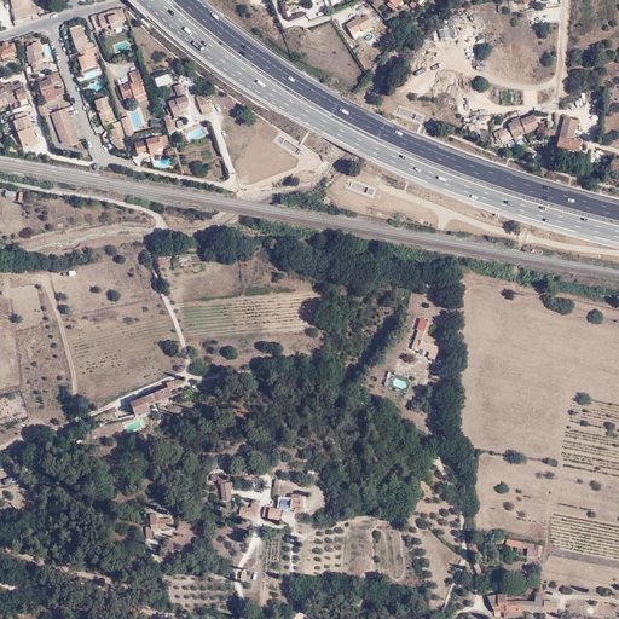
[(30,5),(13,10),(16,22),(34,16),(30,5)]
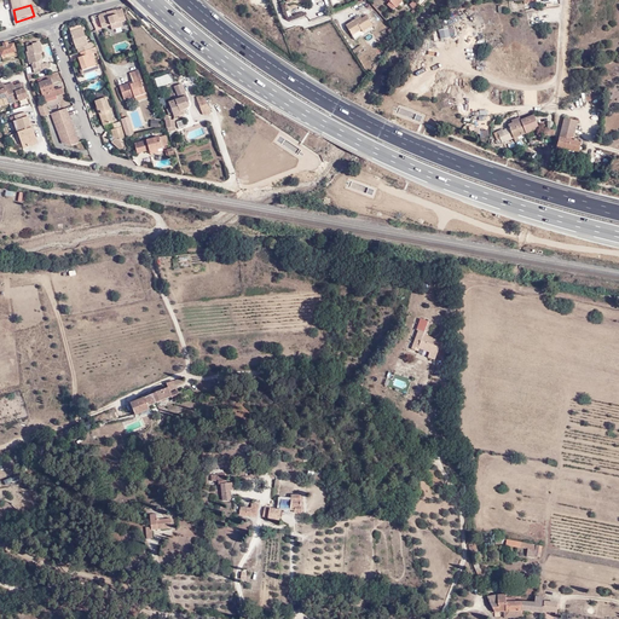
[(452,23),(482,18),(481,6),(451,11),(452,23)]
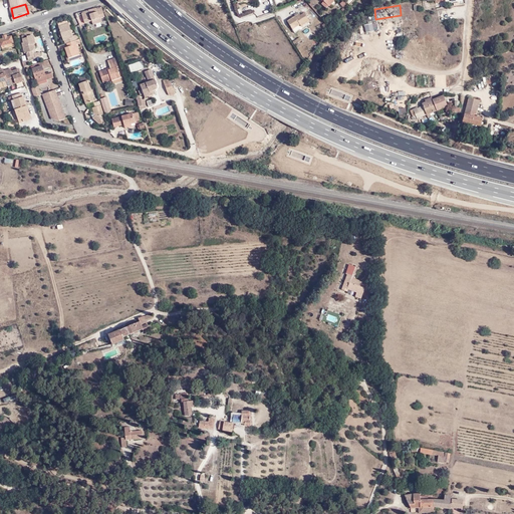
[(106,16),(102,7),(81,13),(84,22),(91,21),(92,23),(101,21),(100,18),(106,16)]
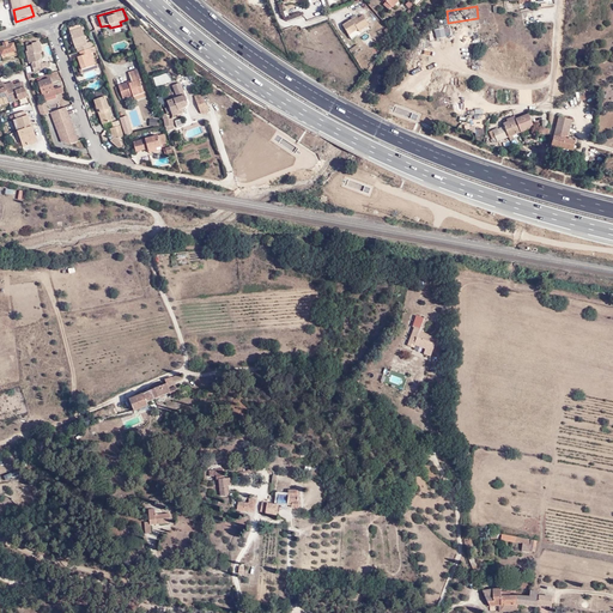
[(358,14),(343,25),(349,35),(356,31),(357,34),(370,25),(363,14),(360,17),(358,14)]
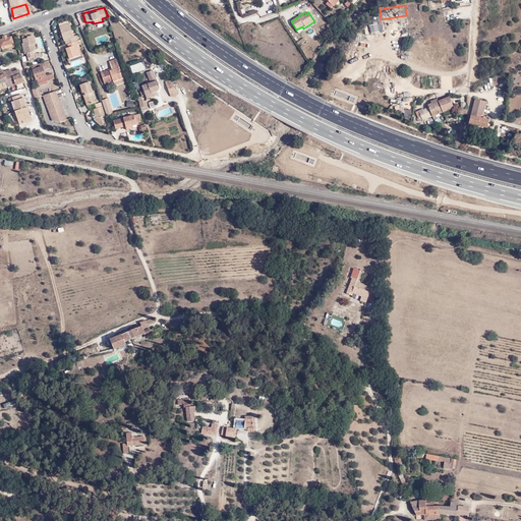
[(408,27),(406,15),(381,19),(383,32),(408,27)]
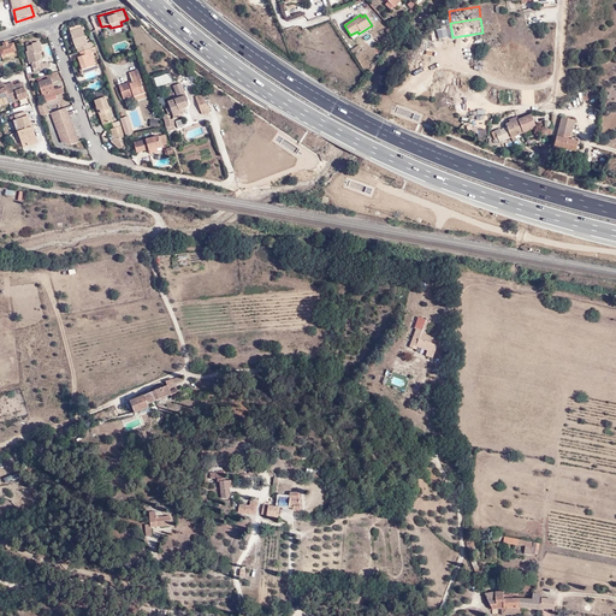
[(77,48),(78,53),(80,52),(82,58),(78,59),(83,70),(96,65),(90,49),(83,27),(82,28),(70,31),(72,37),(70,37),(72,45),(75,43),(76,49),(77,48)]
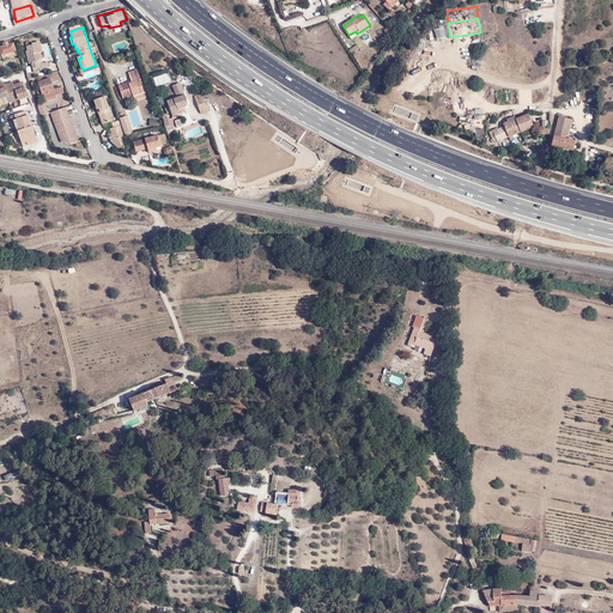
[(286,29),(295,52),(305,48),(301,32),(302,31),(301,29),(297,30),(296,26),(286,29)]
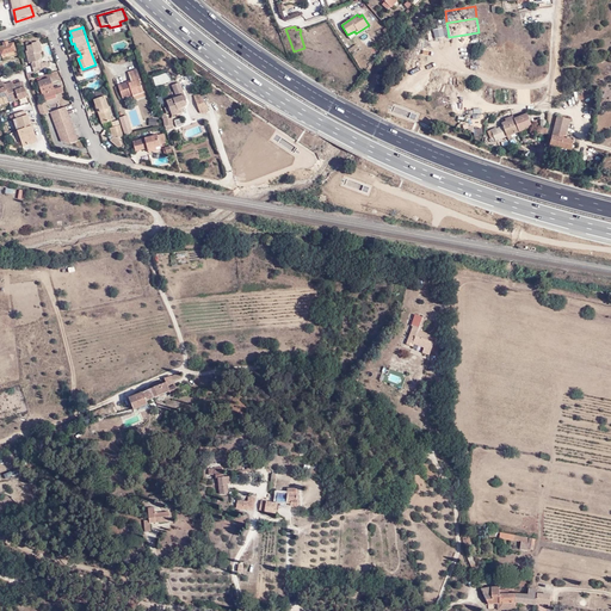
[(432,28),(434,38),(444,36),(442,26),(432,28)]
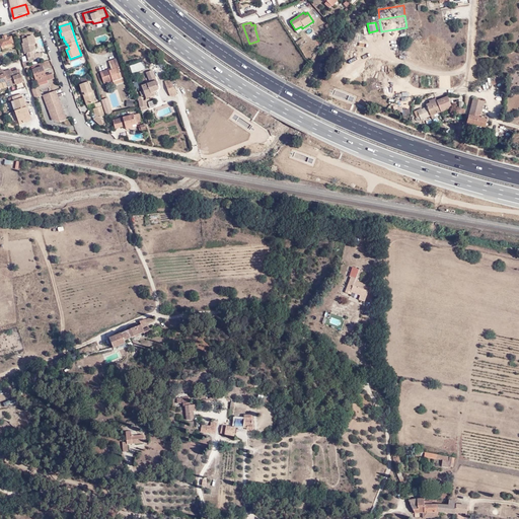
[(39,32),(26,36),(27,38),(22,41),(23,44),(21,45),(25,55),(26,55),(28,59),(34,57),(35,61),(43,58),(41,53),(36,54),(35,51),(38,50),(35,45),(39,44),(36,39),(41,36),(39,32)]
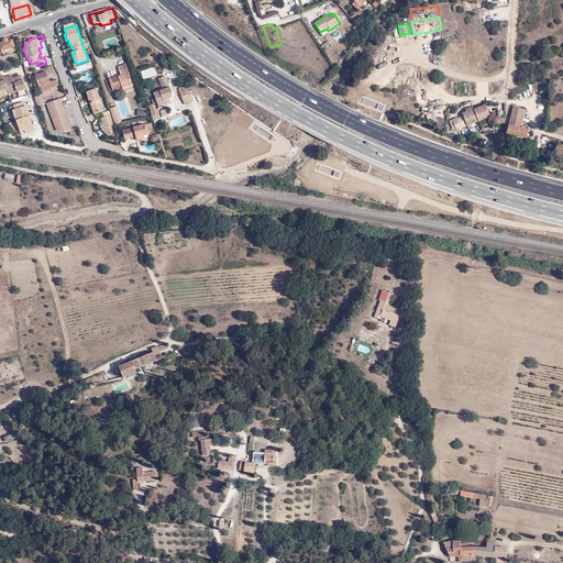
[(4,43),(0,45),(3,55),(15,52),(13,41),(8,42),(8,40),(3,41),(4,43)]
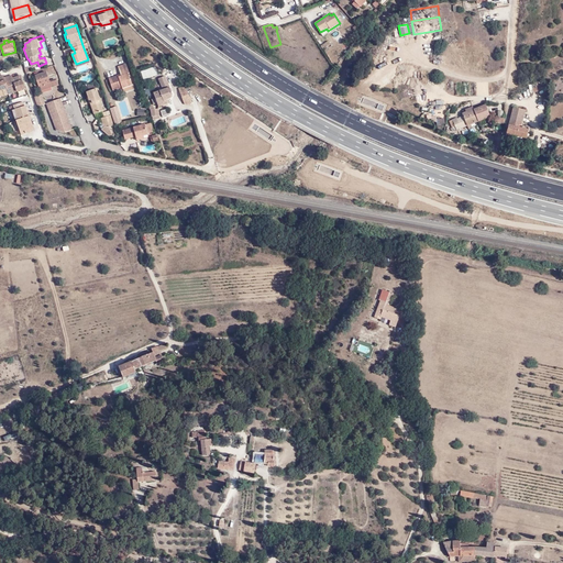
[(127,63),(117,66),(120,74),(108,77),(112,90),(121,87),(121,88),(132,85),(129,73),(127,63)]
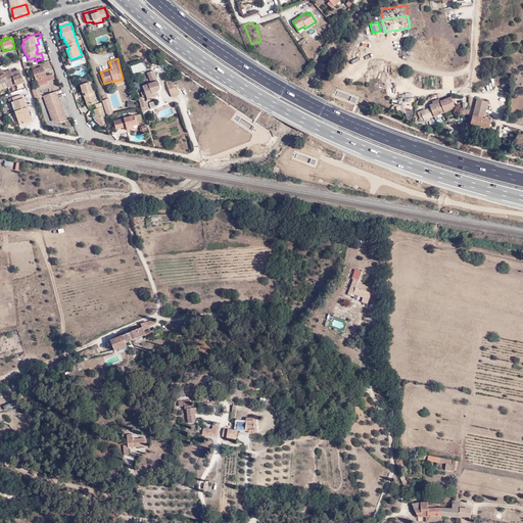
[(134,73),(145,69),(143,61),(132,65),(134,73)]
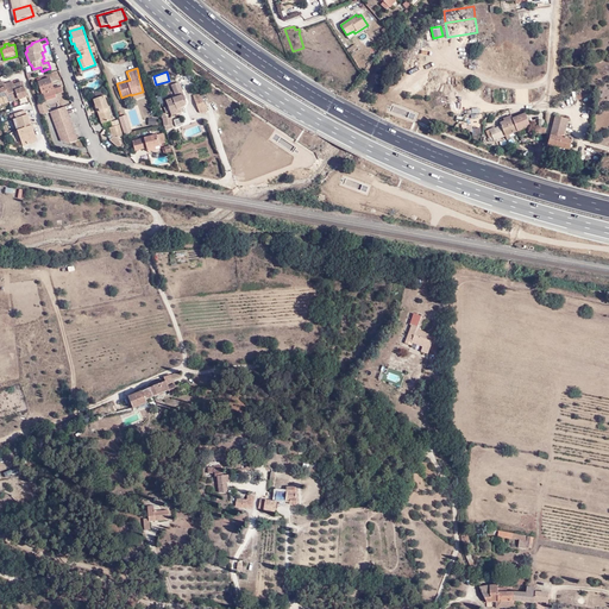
[(44,96),(56,93),(54,86),(51,79),(39,82),(44,96)]
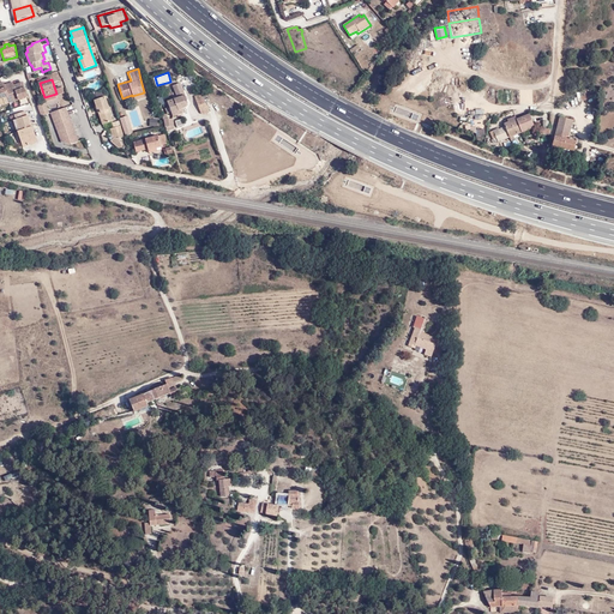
[(1,84),(0,83),(0,96),(5,95),(6,98),(13,96),(14,101),(29,97),(24,83),(14,85),(13,82),(2,85),(1,84)]
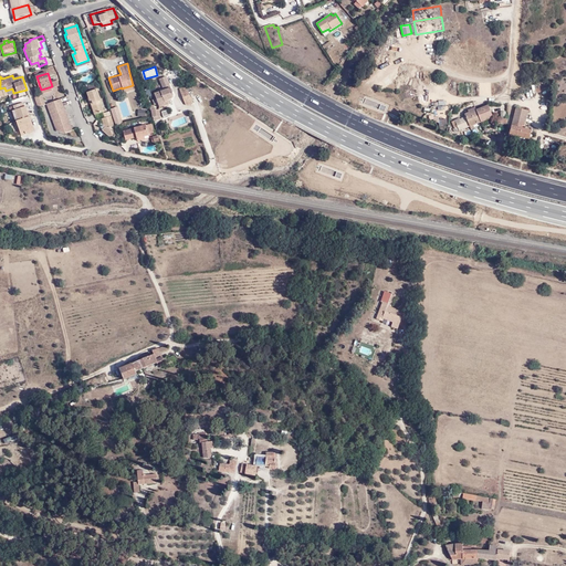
[(103,97),(98,85),(96,80),(88,82),(91,88),(87,90),(96,115),(106,111),(102,97),(103,97)]
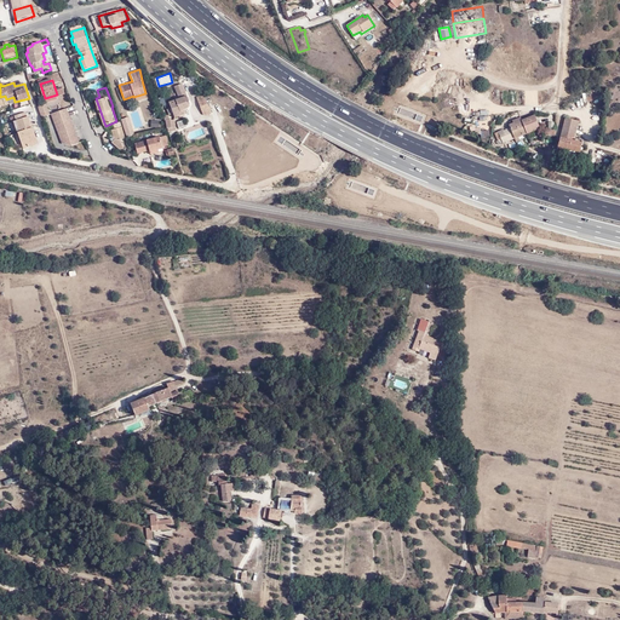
[(188,97),(185,90),(177,92),(179,101),(188,97)]
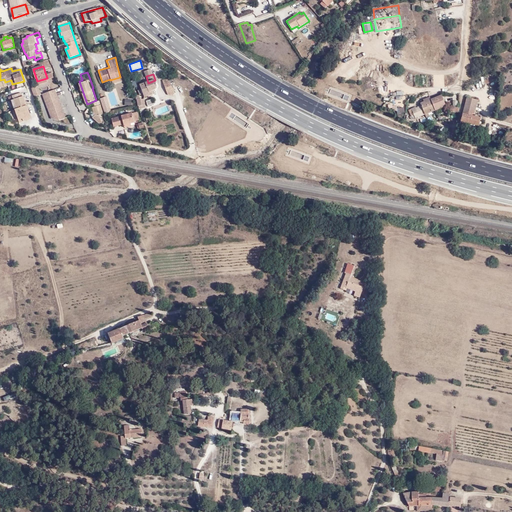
[(169,79),(163,81),(167,93),(173,90),(169,79)]
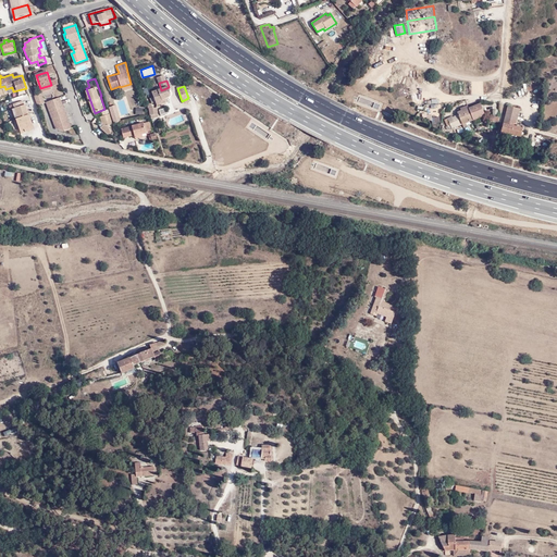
[(172,95),(169,87),(161,90),(152,94),(157,107),(162,106),(161,102),(169,99),(172,95)]
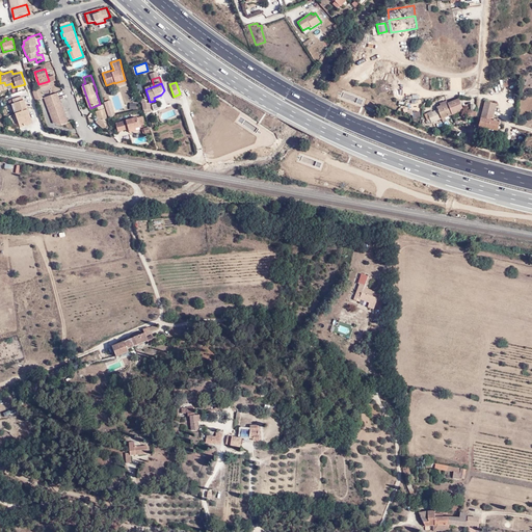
[(34,92),(36,101),(44,98),(44,97),(42,89),(34,92)]
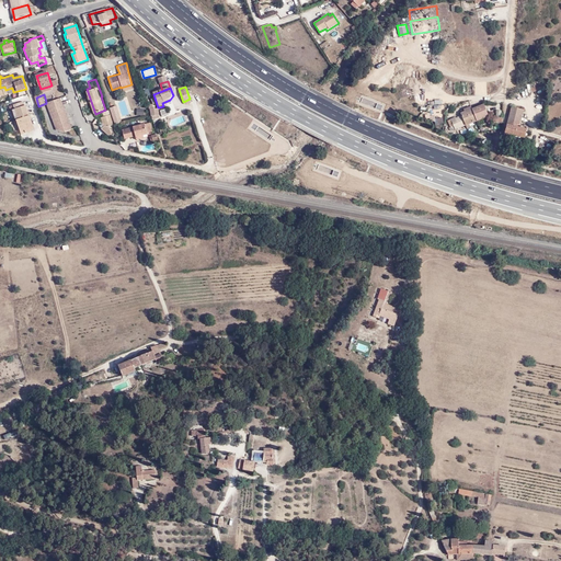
[(46,103),(56,129),(66,132),(72,128),(61,98),(46,102),(46,103)]
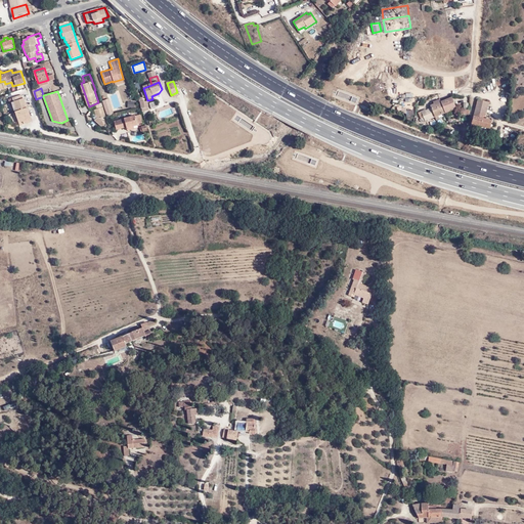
[(23,99),(24,99),(23,96),(13,99),(14,102),(13,103),(14,107),(13,108),(15,114),(16,113),(20,123),(25,122),(25,124),(33,121),(27,103),(25,104),(23,99)]
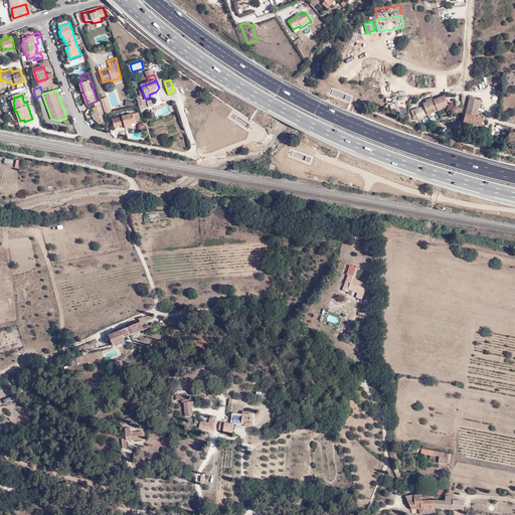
[(436,101),(440,112),(450,108),(447,97),(442,99),(441,96),(441,95),(437,96),(438,100),(436,101)]
